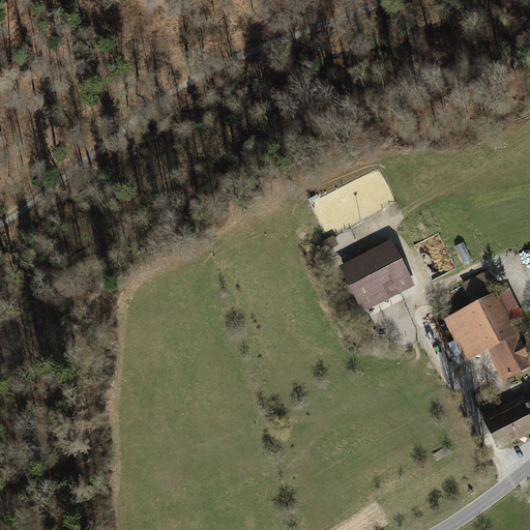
[(332,251),(340,246),(334,236),(327,240),(332,251)]
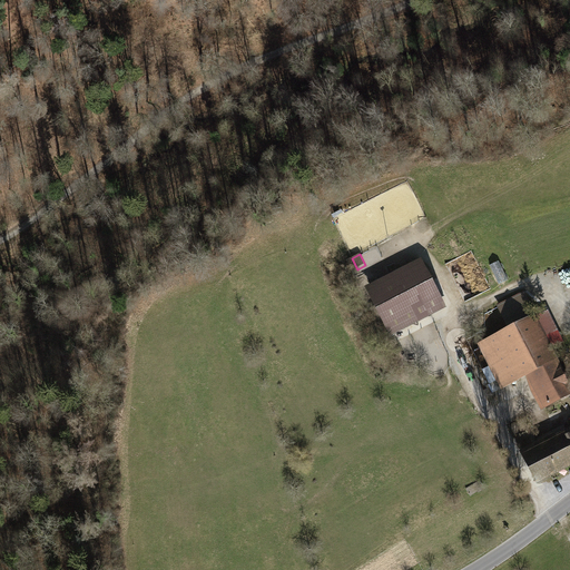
[(391,336),(449,307),(423,257),(365,286),(391,336)]
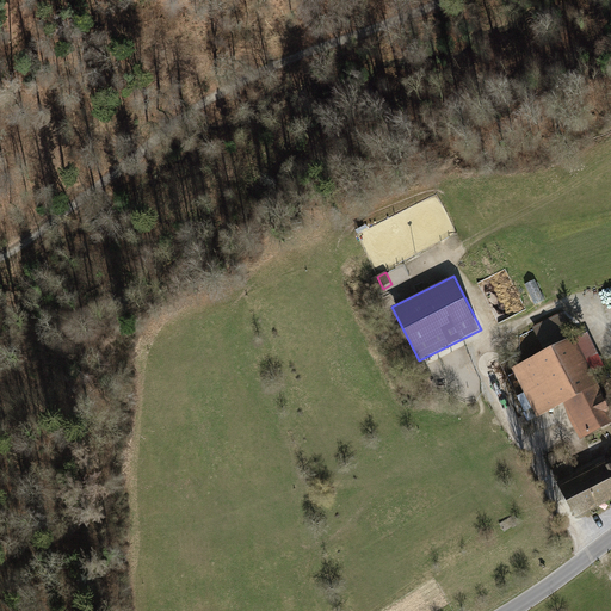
[(535,306),(544,301),(536,281),(525,284),(535,306)]
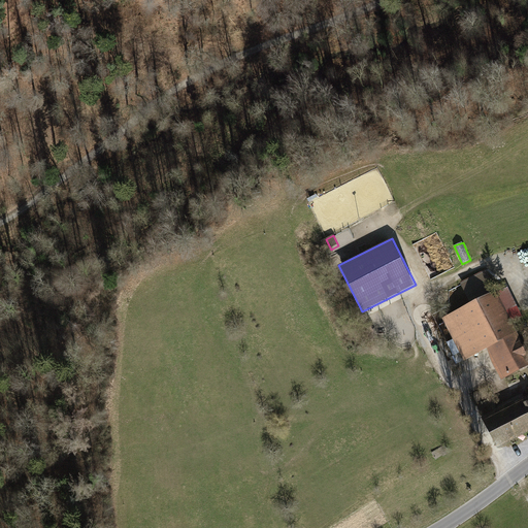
[(470,304),(496,292),(485,270),(460,283),(470,304)]
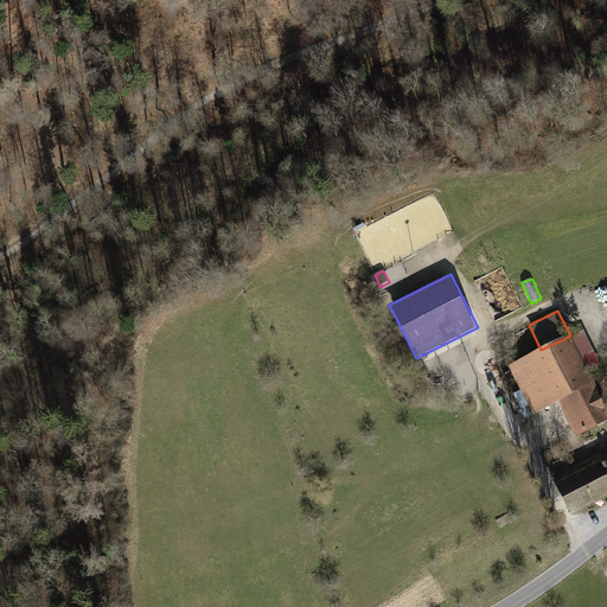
[(570,337),(588,371),(601,364),(583,331),(570,337)]
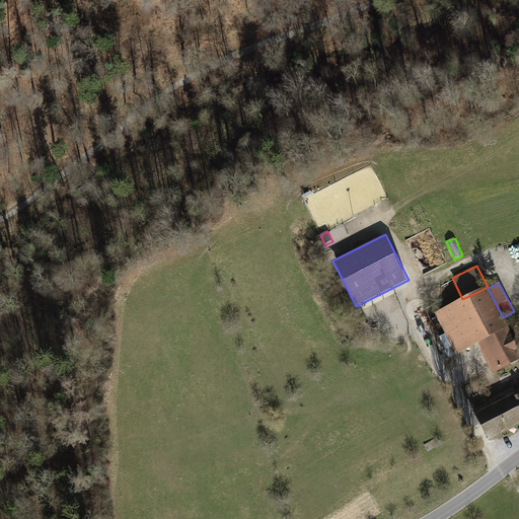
[(477,344),(493,374),(518,361),(518,349),(518,348),(503,317),(488,288),(488,287),(462,299),(435,313),(456,355),(477,344)]
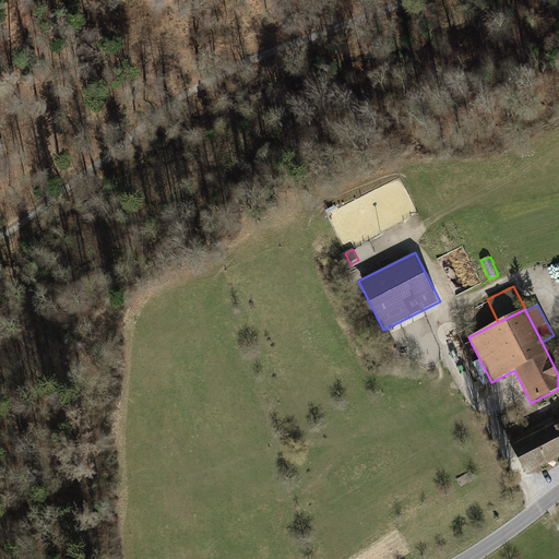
[(544,425),(509,442),(526,476),(558,459),(558,418),(545,426),(544,425)]
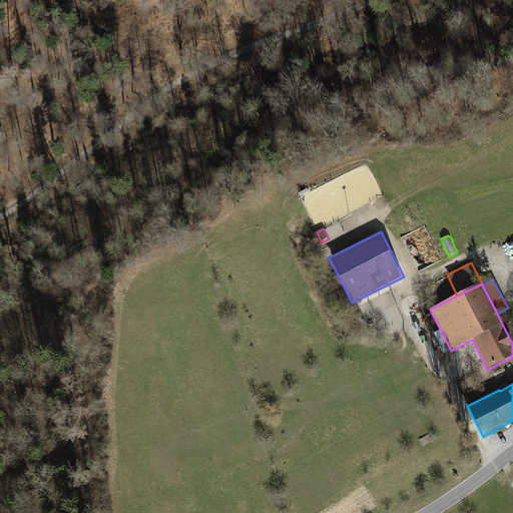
All buildings are outlined.
